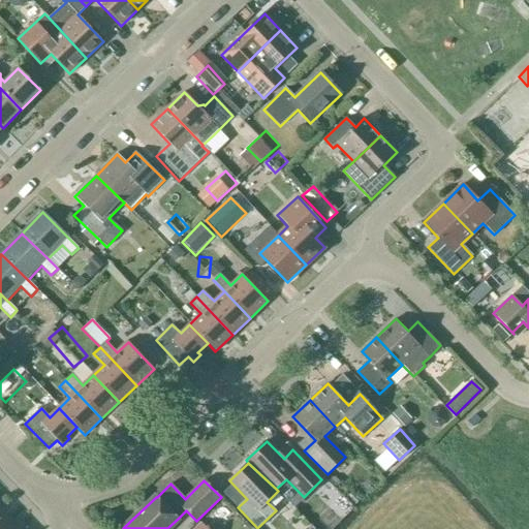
[(332,525),(342,516),(324,496),(314,506),(332,525)]
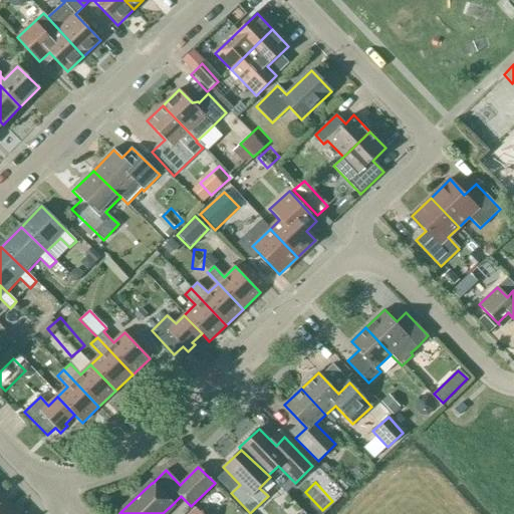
[(0,512),(8,505),(0,495),(0,512)]
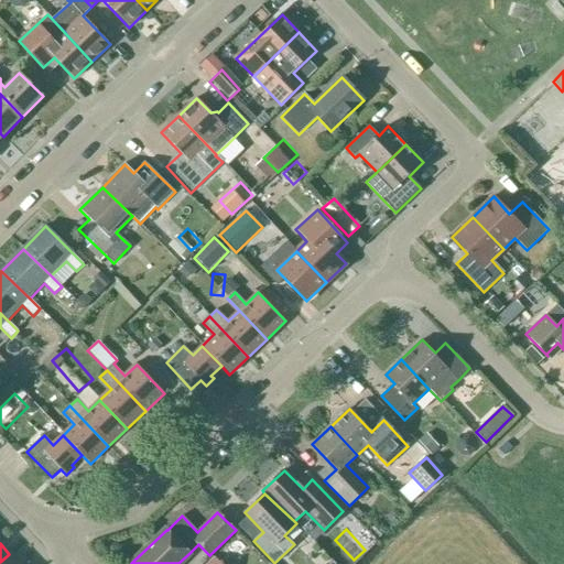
[(0,563),(19,563),(9,554),(0,562),(0,563)]
